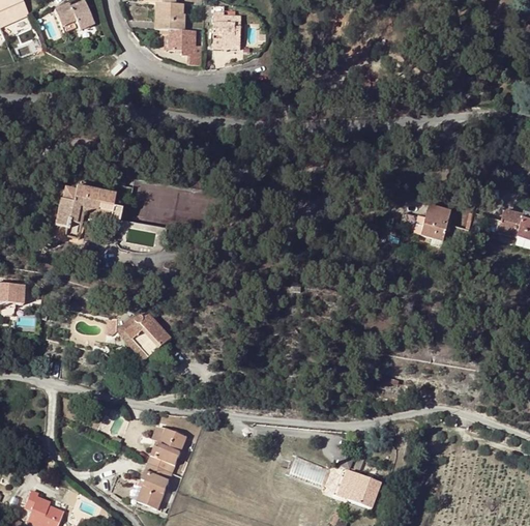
[(0,0),(0,20),(12,15),(13,19),(28,12),(23,0),(0,0)]
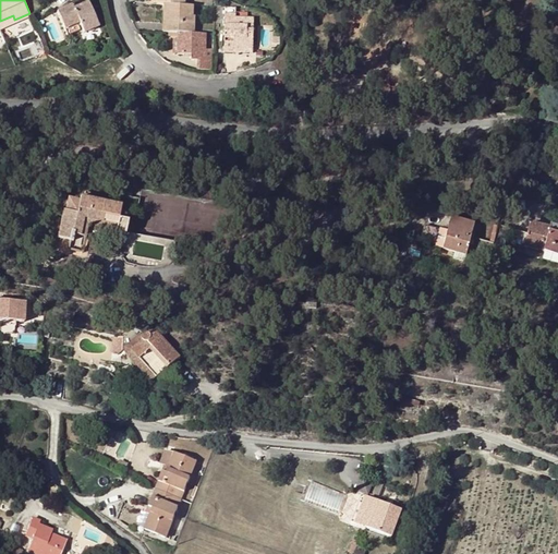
[(80,7),(74,9),(73,5),(71,2),(57,8),(68,32),(79,27),(76,22),(80,20),(84,29),(99,23),(88,0),(86,0),(79,3),(80,7)]
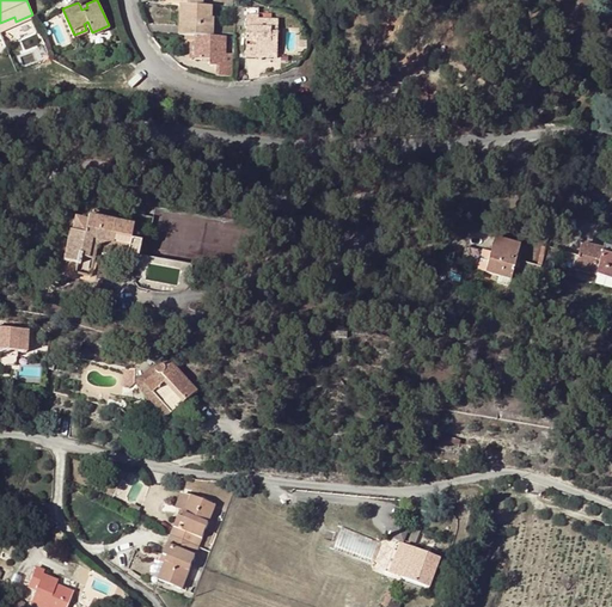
[(204,2),(181,2),(181,13),(184,13),(184,20),(179,19),(179,32),(196,32),(213,34),(214,16),(212,16),(213,4),(204,2)]
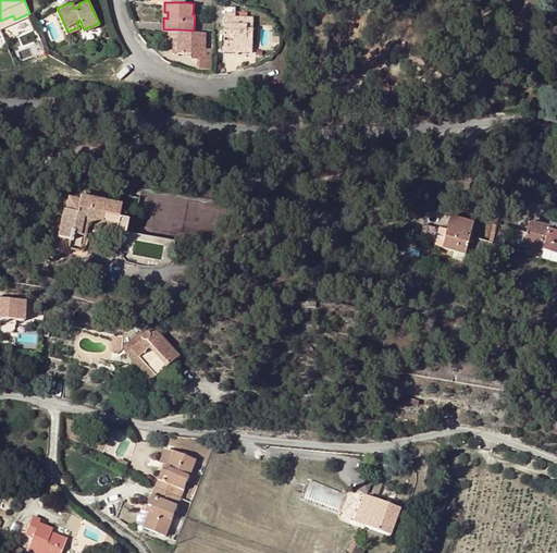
[(0,25),(14,20),(13,15),(0,21),(0,25)]
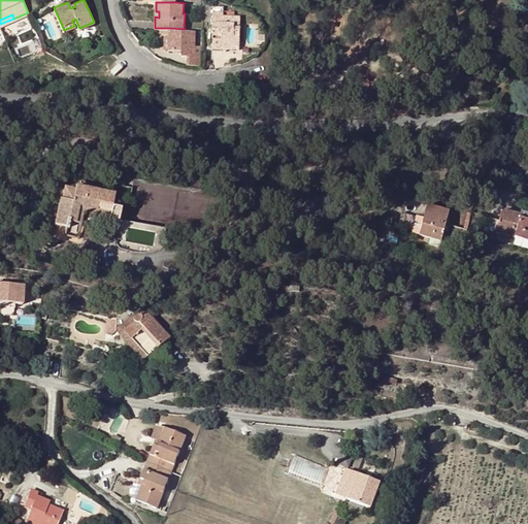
[(227,38),(227,42),(239,42),(239,14),(227,14),(220,14),(220,19),(213,19),(212,44),(222,44),(222,38),(227,38)]
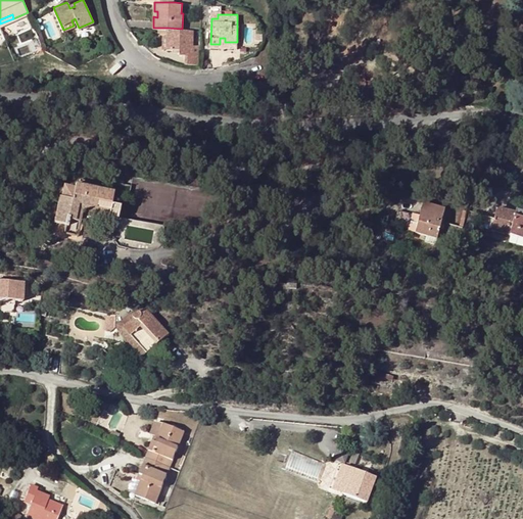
[(182,29),(168,28),(168,35),(167,48),(180,48),(179,53),(199,54),(200,43),(192,43),(192,29),(182,29)]
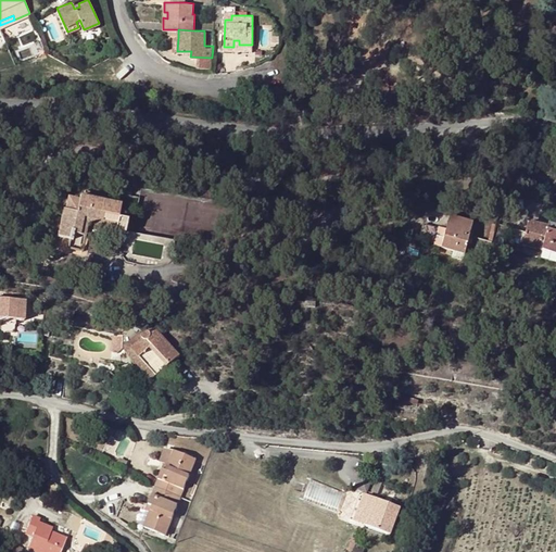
[(252,49),(252,45),(239,45),(239,40),(234,40),(234,47),(224,47),(224,49),(252,49)]
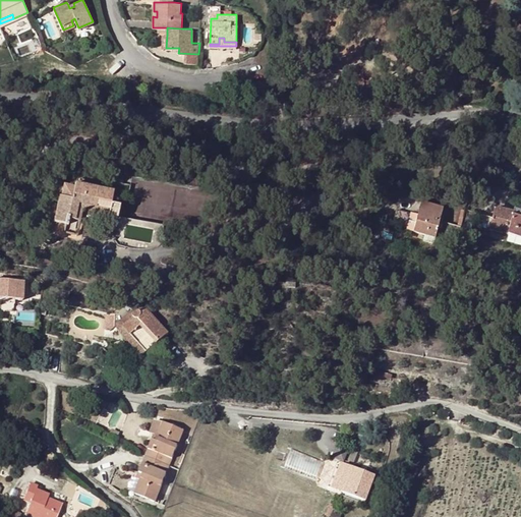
[(78,182),(73,182),(73,185),(63,183),(61,194),(59,194),(54,219),(67,221),(68,216),(74,217),(77,200),(109,207),(108,212),(108,214),(117,215),(119,204),(110,202),(112,189),(91,185),(78,182)]
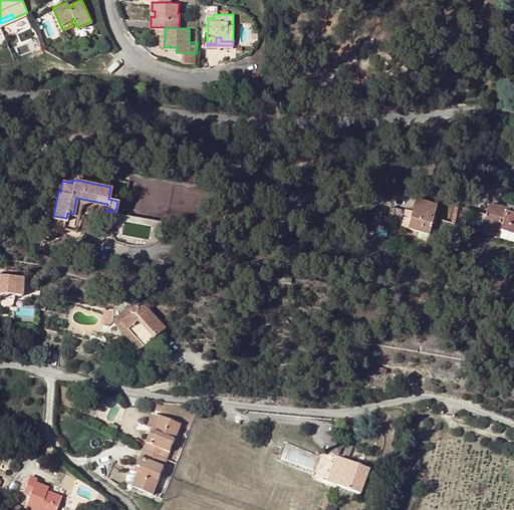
[(409,226),(421,228),(430,231),(437,203),(416,197),(413,210),(392,204),(388,218),(410,224),(409,226)]
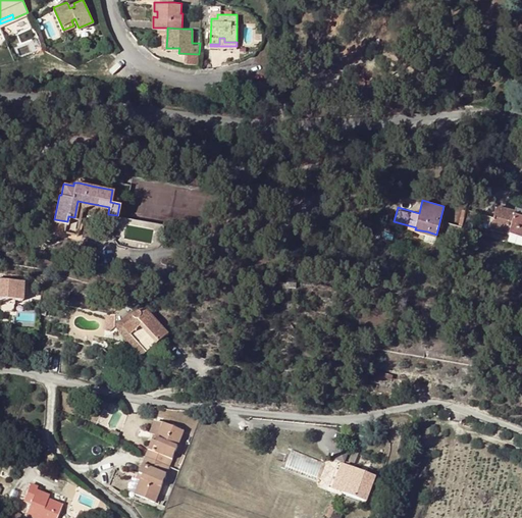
[(82,207),(108,212),(109,207),(77,201),(74,217),(80,218),(82,207)]
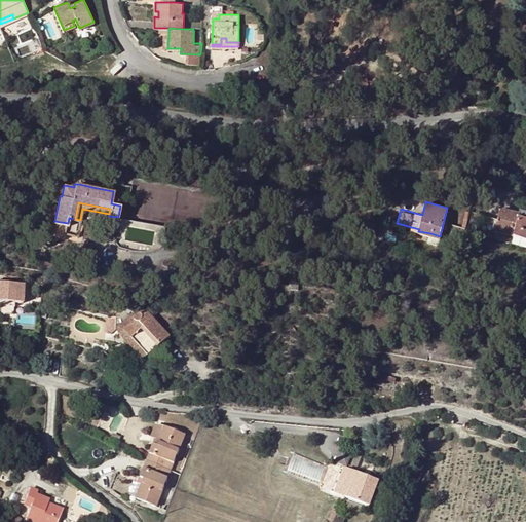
[(525,216),(519,215),(520,212),(500,207),(494,229),(525,235),(525,216)]
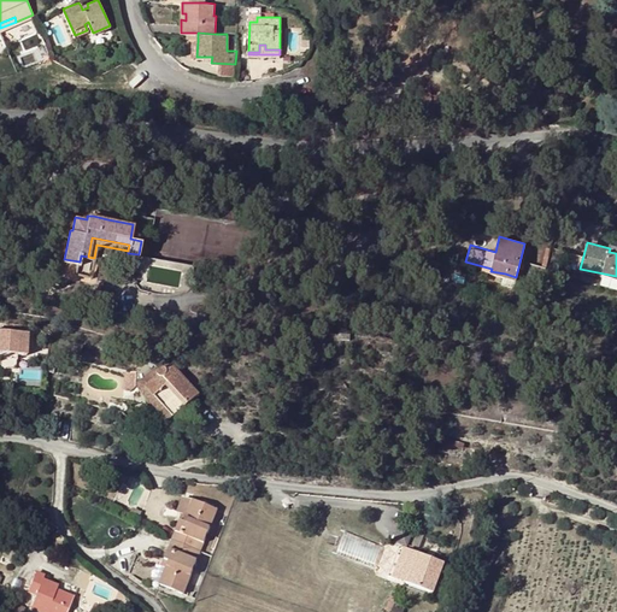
[(28,330),(0,327),(0,349),(25,352),(28,330)]
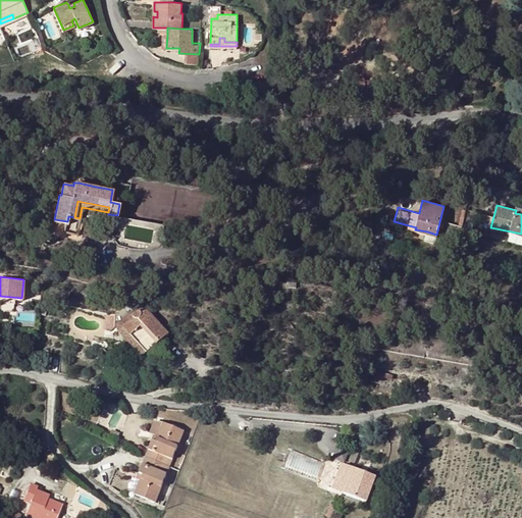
[(70,288),(51,283),(50,292),(68,296),(70,288)]
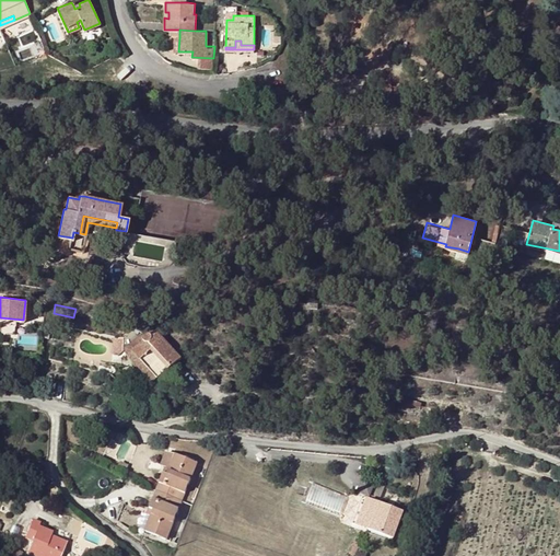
[(155,327),(150,332),(148,331),(144,329),(141,334),(141,337),(143,338),(131,348),(139,358),(140,357),(158,375),(181,354),(155,327)]
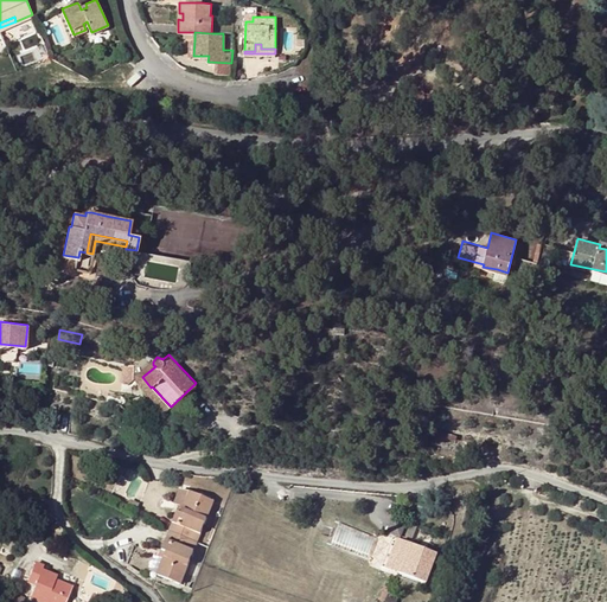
[(134,362),(122,360),(121,379),(127,382),(134,376),(134,362)]
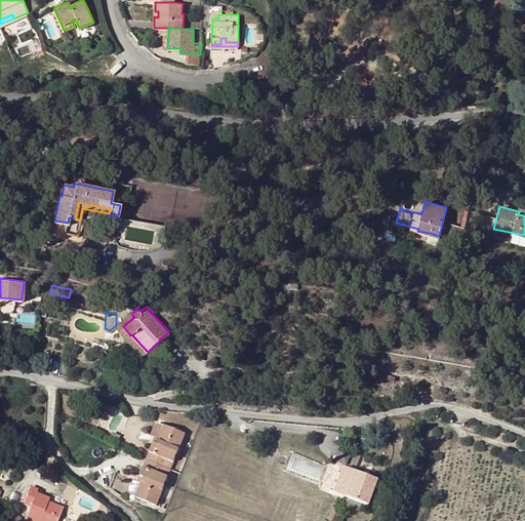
[(134,317),(132,316),(132,313),(131,312),(118,323),(118,329),(143,356),(148,352),(131,334),(130,335),(123,326),(134,317)]
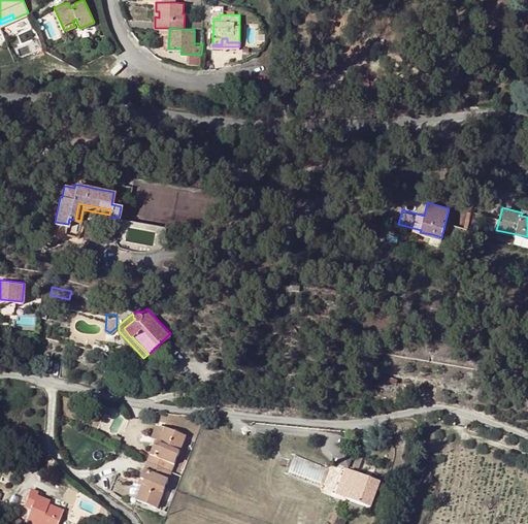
[(378,377),(396,382),(398,377),(380,371),(378,377)]
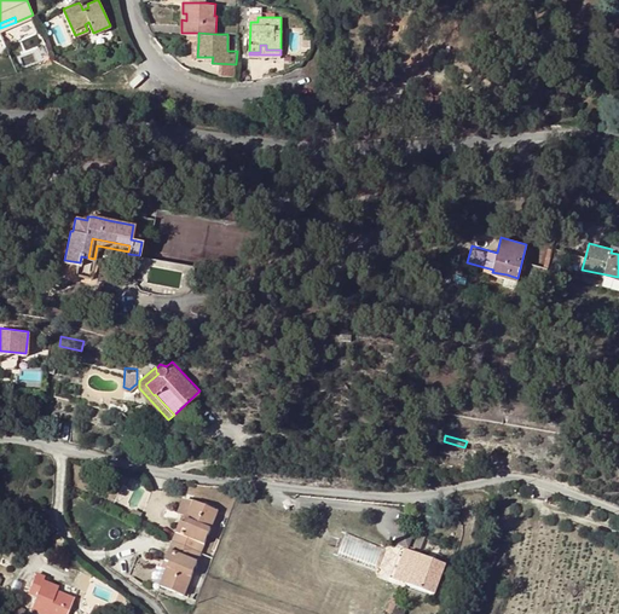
[(183,513),(180,517),(185,520),(192,498),(183,496),(178,510),(183,513)]
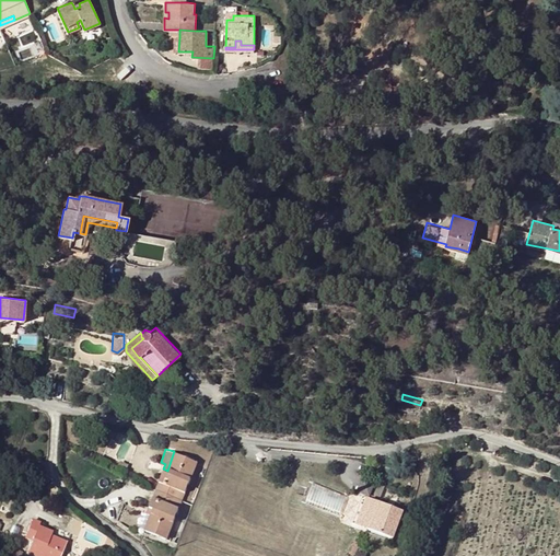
[(167,471),(163,468),(156,486),(183,497),(197,460),(174,451),(167,471)]
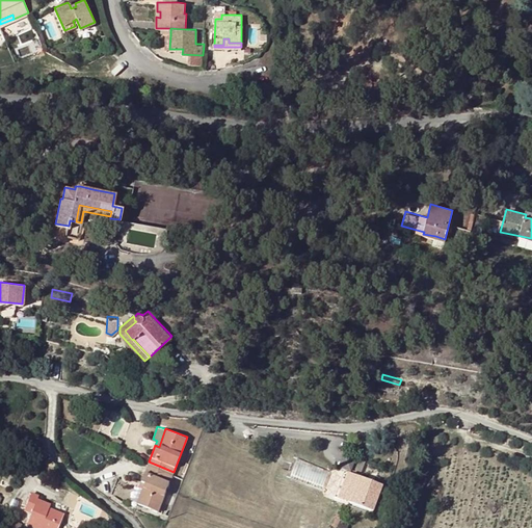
[(350,451),(344,449),(338,464),(345,466),(351,469),(357,454),(350,451)]
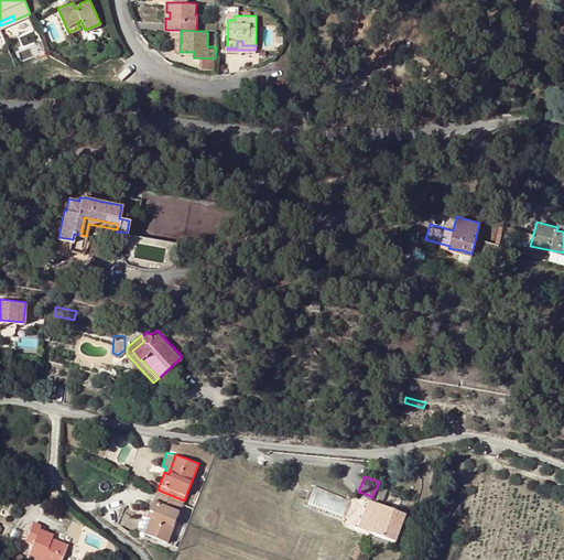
[(348,495),(315,483),(307,503),(342,515),(348,495)]
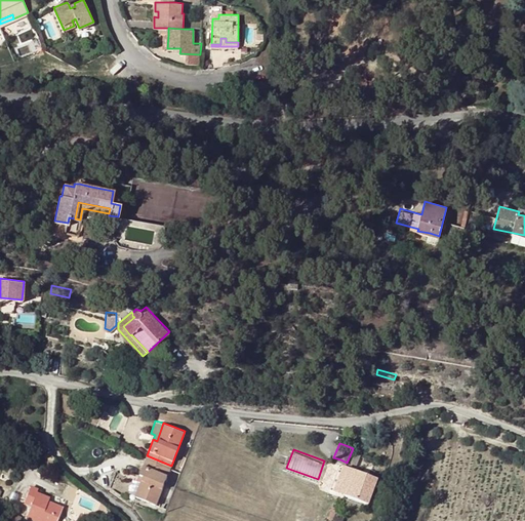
[(144,464),(139,473),(144,474),(142,480),(135,493),(139,495),(157,503),(171,466),(147,455),(144,464)]
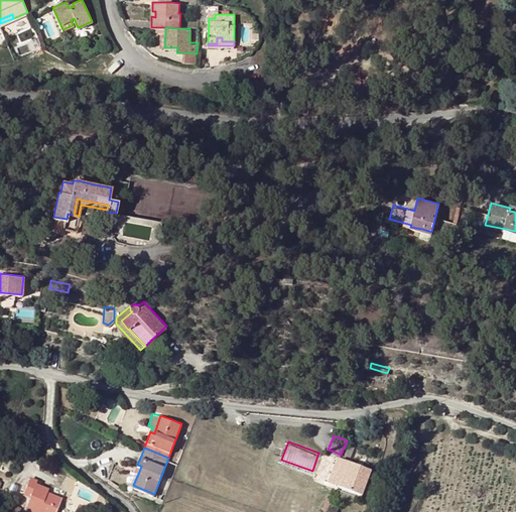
[(337,457),(328,481),(338,484),(362,494),(372,470),(337,457)]
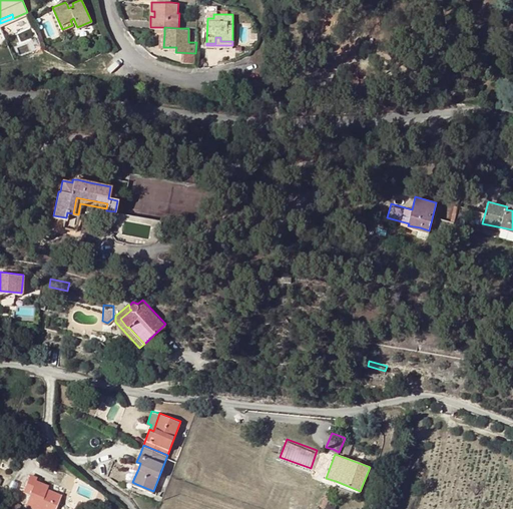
[(47,485),(35,481),(36,477),(37,475),(30,472),(23,488),(31,492),(26,502),(35,506),(43,508),(54,508),(62,492),(47,485)]
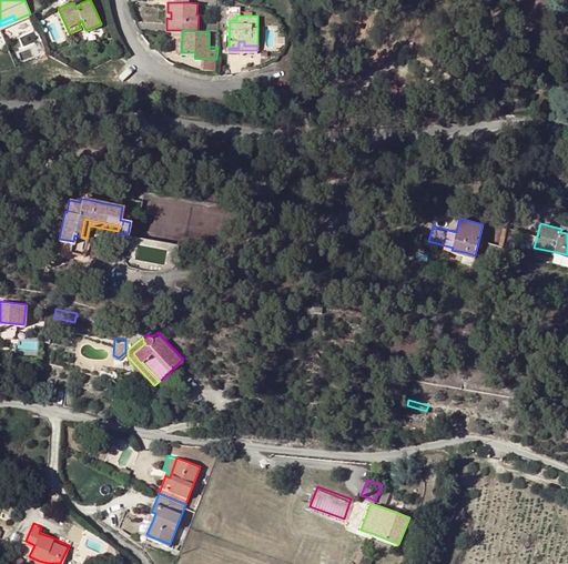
[(40,529),(39,533),(52,537),(54,534),(40,529)]
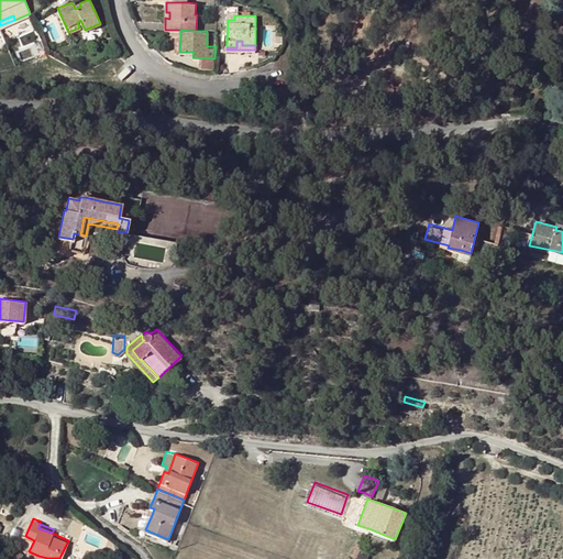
[(354,558),(360,548),(355,546),(352,555),(351,558),(352,558),(354,558)]
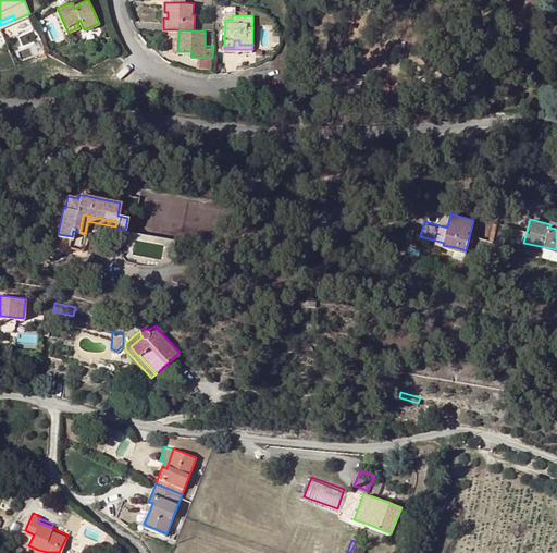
[(13,548),(21,551),(23,544),(16,542),(13,548)]
